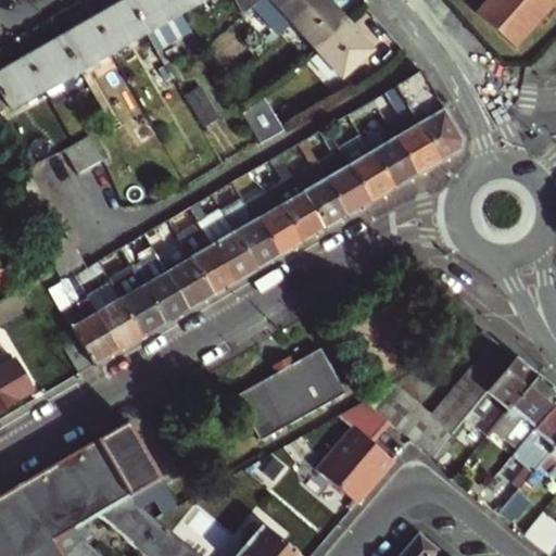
[(144,30),(178,11),(172,0),(133,0),(128,2),(144,30)]
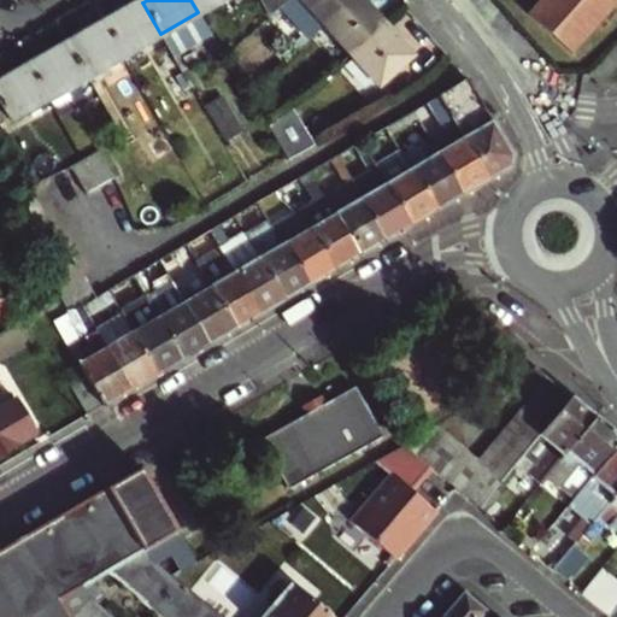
[(218,0),(191,0),(198,12),(218,0)]
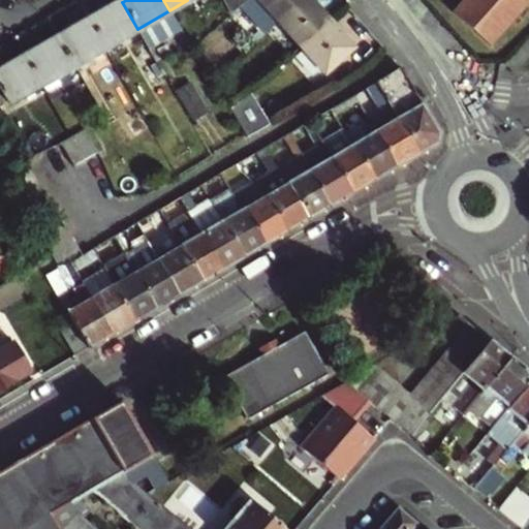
[(258,0),(279,22),(303,0),(258,0)]
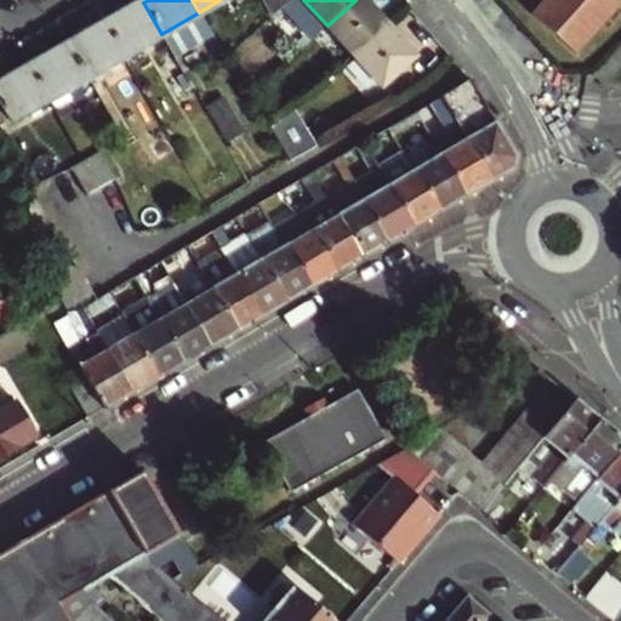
[(389,26),(365,0),(355,0),(328,26),(355,56),(389,26)]
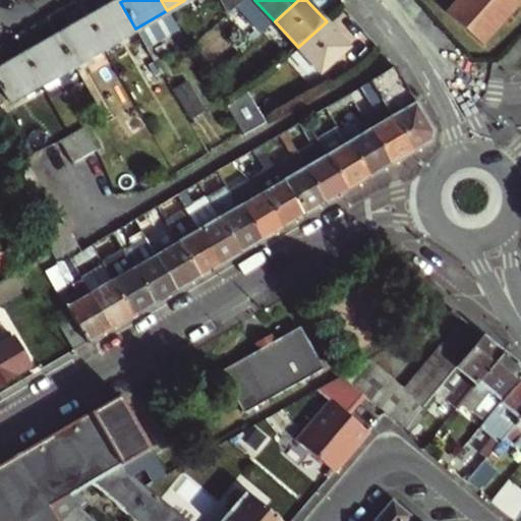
[(520,0),(455,0),(445,12),(482,46),(520,2),(520,0)]
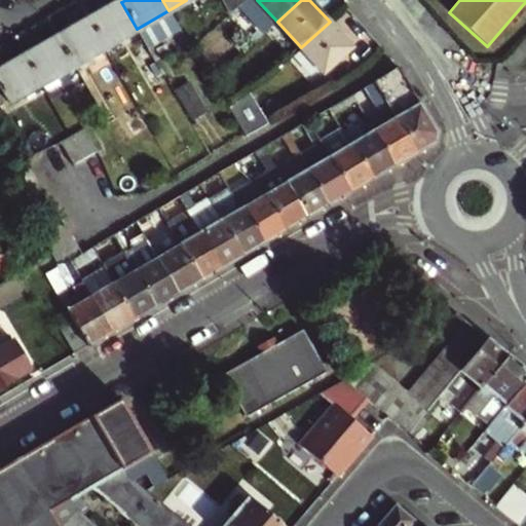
[(105,46),(137,29),(121,2),(89,21),(105,46)]
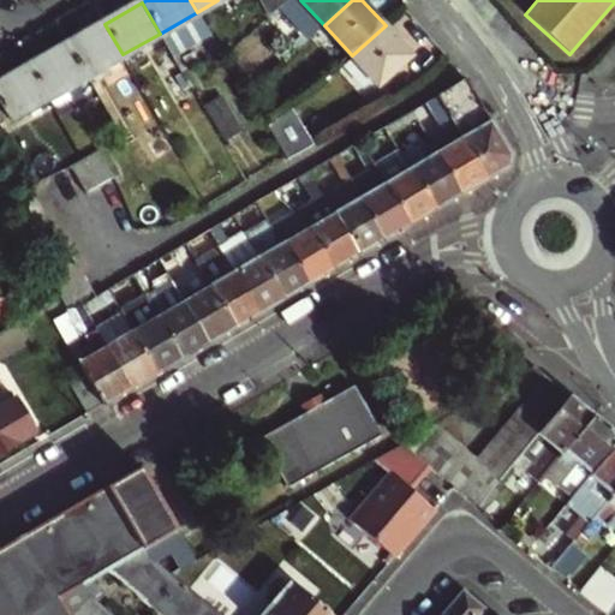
[(84,77),(123,54),(105,24),(66,46),(84,77)]
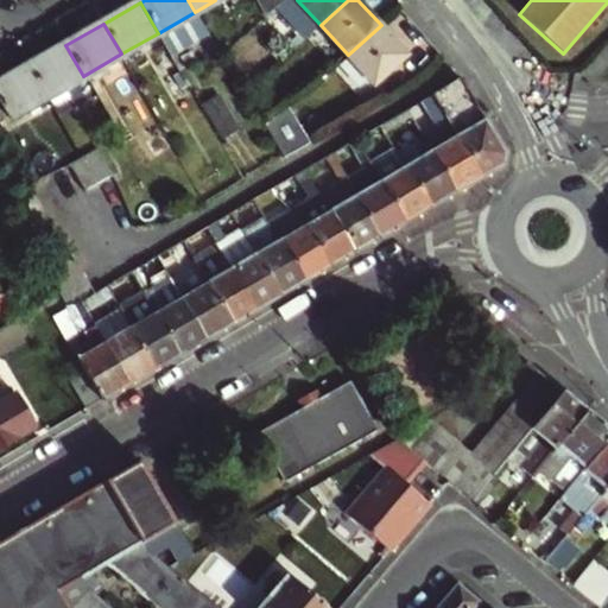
[(381,25),(348,55),(377,86),(410,55),(381,25)]
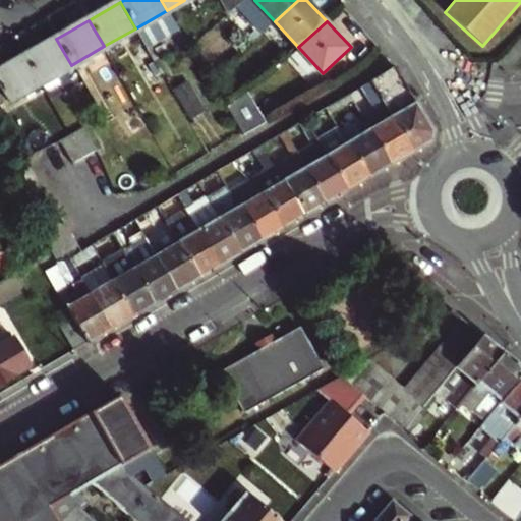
[(56,39),(25,57),(40,82),(71,65),(56,39)]
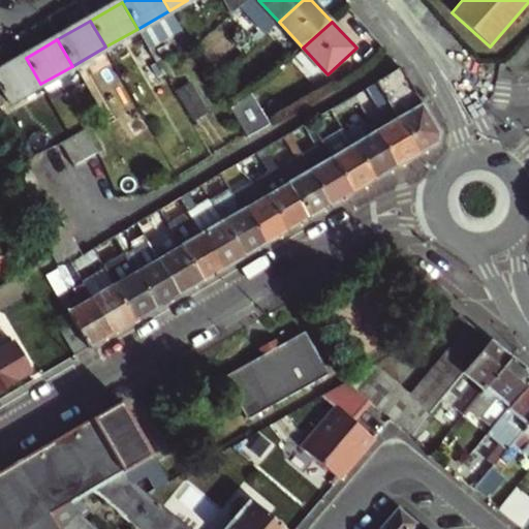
[(0,86),(9,102),(40,84),(26,58),(0,71),(0,86)]
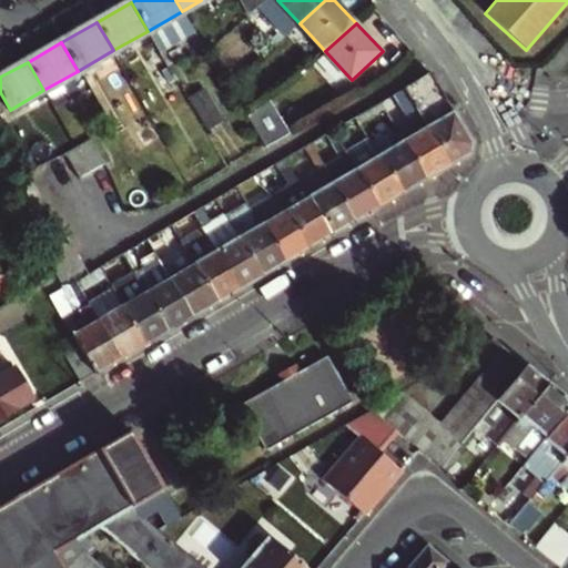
[(405,88),(428,128),(450,165),(468,155),(473,143),(430,73),(405,88)]
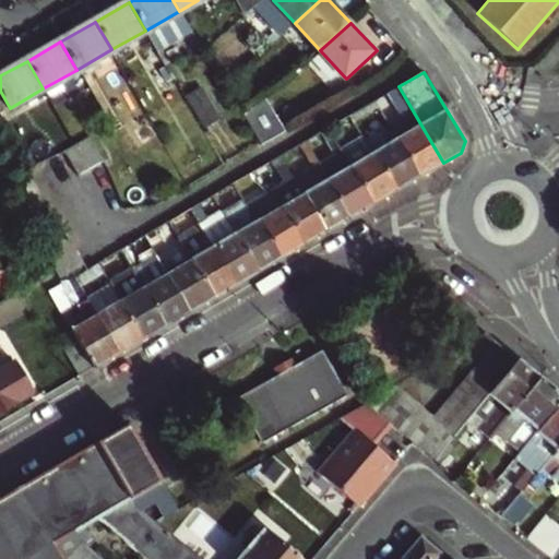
[(140,100),(131,84),(117,92),(126,108),(140,100)]
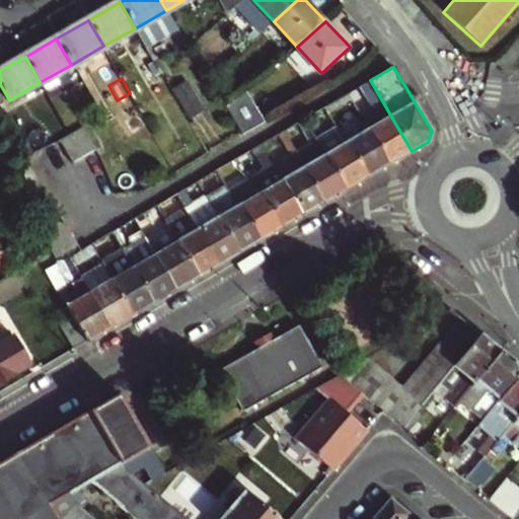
[(363,117),(370,129),(390,164),(412,151),(391,117),(378,125),(371,112),(363,117)]
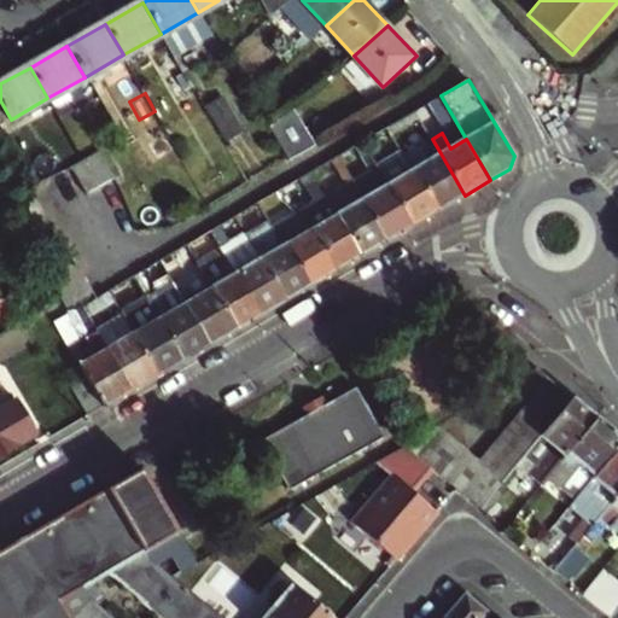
[(406,153),(415,168),(439,210),(465,196),(441,153),(426,161),(417,146),(406,153)]
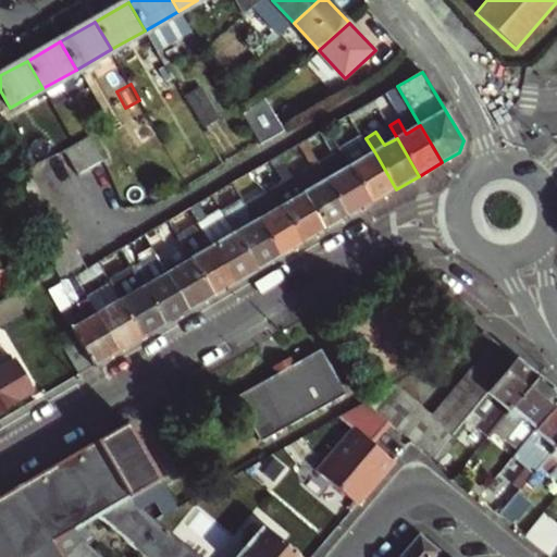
[(90,137),(78,144),(91,169),(102,163),(90,137)]
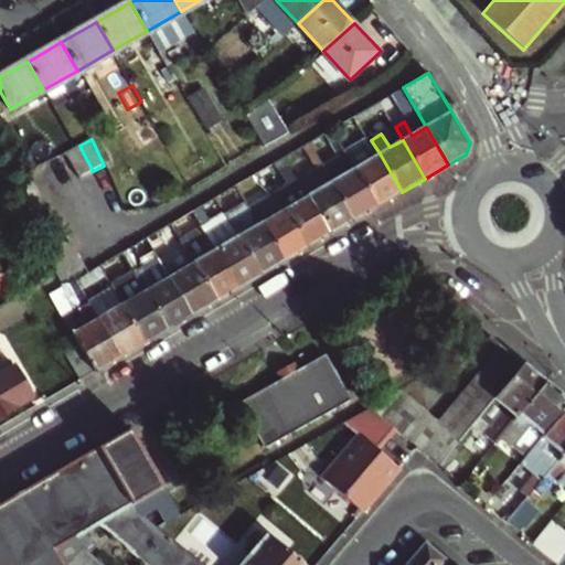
[(377,206),(355,168),(341,144),(334,147),(343,162),(326,172),(331,182),(353,221),(377,206)]
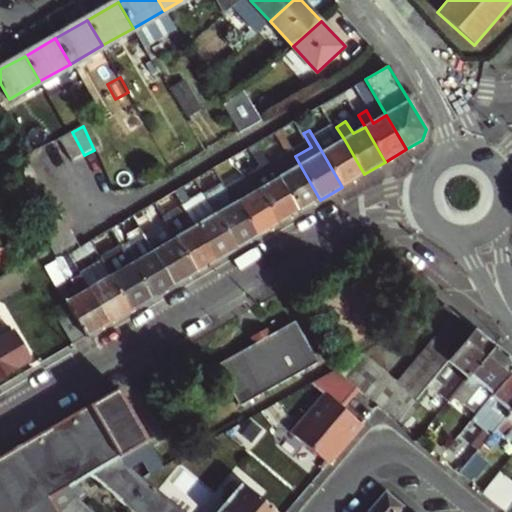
[(84,155),(72,132),(60,138),(71,162),(84,155)]
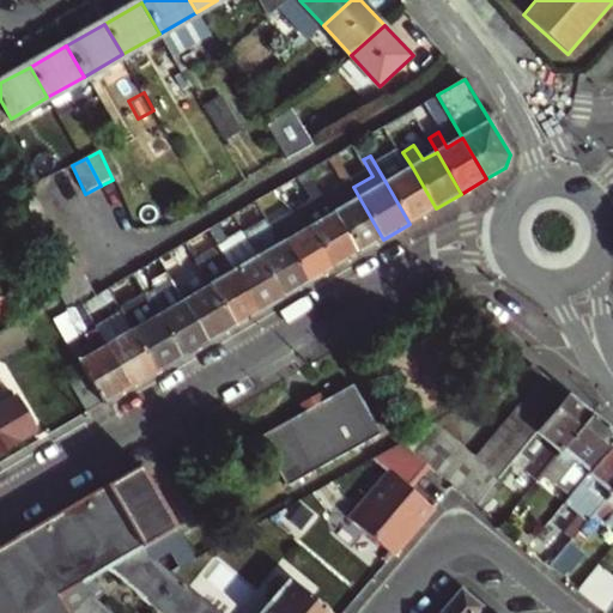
[(412,167),(386,182),(410,224),(436,208),(412,167)]
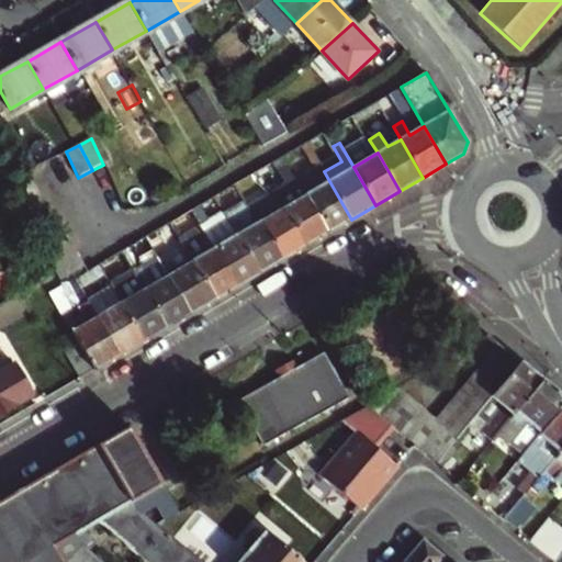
[(265,176),(271,171),(289,163),(284,156),(261,169),(265,176)]
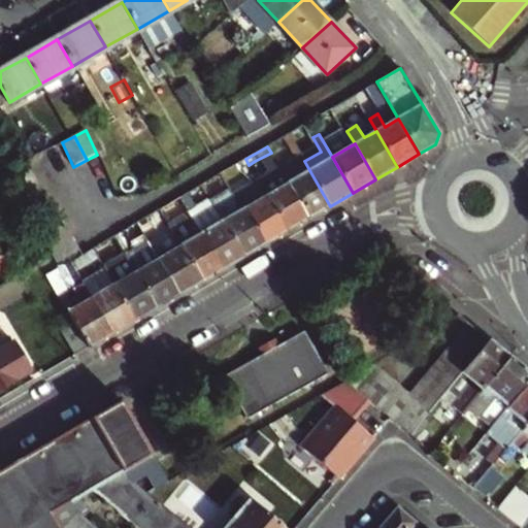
[(258,186),(266,195),(266,196),(287,232),(309,219),(277,164),(271,153),(255,161),(266,180),(258,186)]
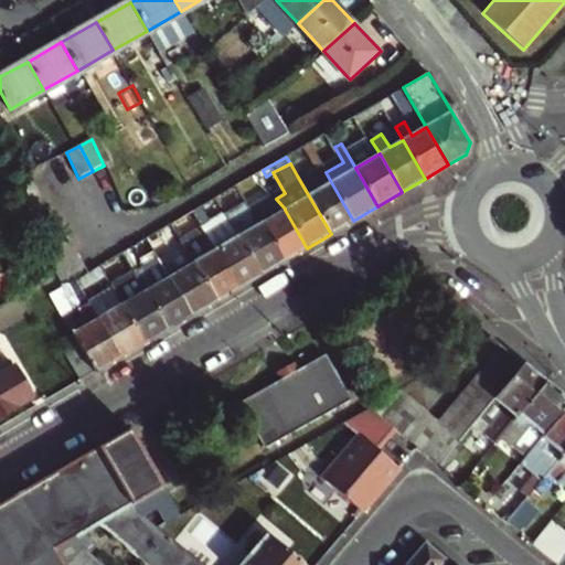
[(297,176),(331,234),(353,221),(331,182),(316,191),(305,171),(297,176)]
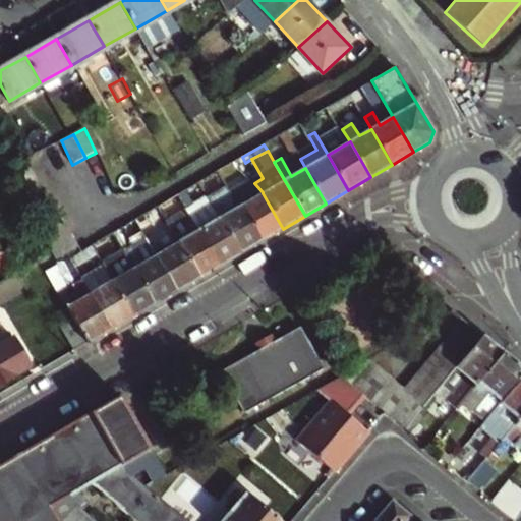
[(8,180),(15,191),(39,178),(32,166),(8,180)]
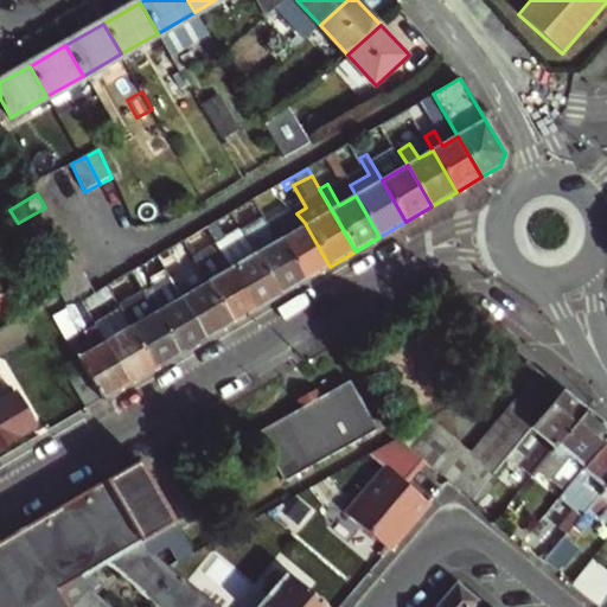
[(236,218),(242,228),(266,213),(256,198),(232,212),(236,218)]
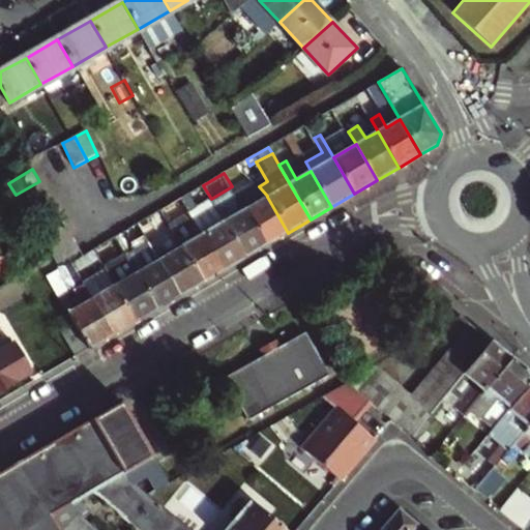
[(39,181),(16,195),(23,208),(46,193),(39,181)]
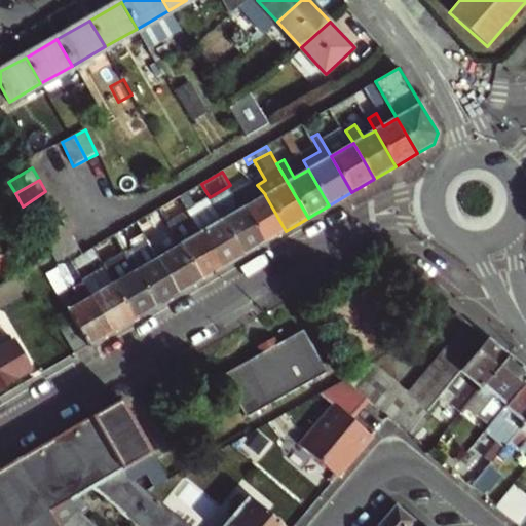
[(204,189),(201,184),(180,196),(184,201),(204,189)]
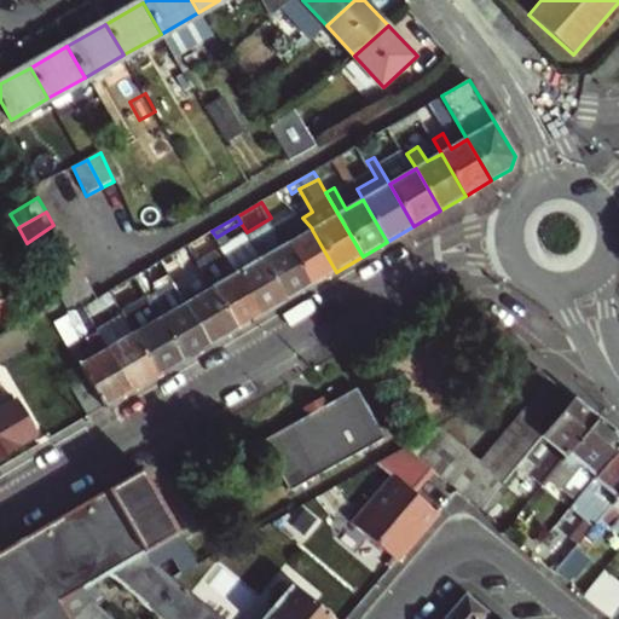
[(53,225),(27,243),(34,255),(62,238),(53,225)]
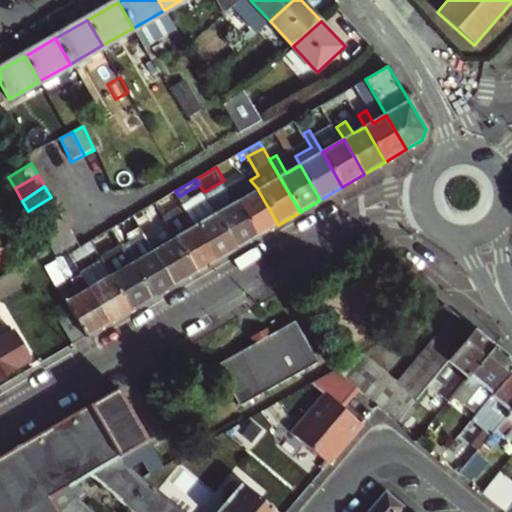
[(258,190),(258,189),(237,202),(258,237),(278,225),(258,190)]
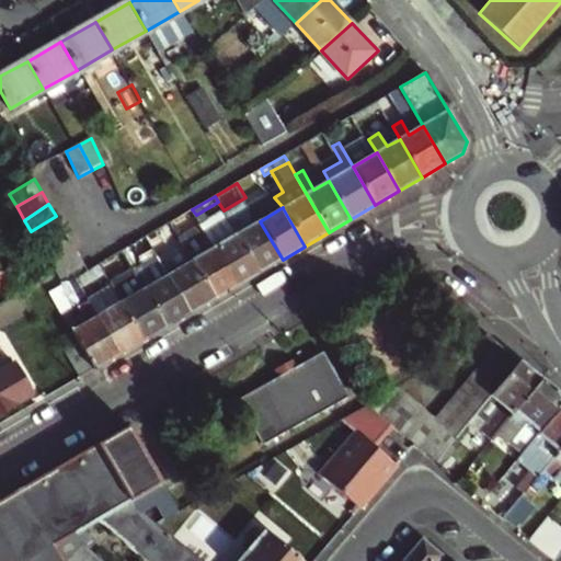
[(196,215),(192,209),(171,221),(175,228),(196,215)]
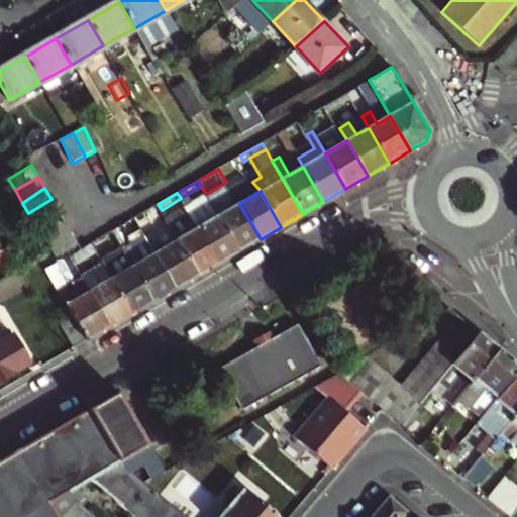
[(261,239),(239,204),(233,194),(213,206),(240,250),(261,239)]
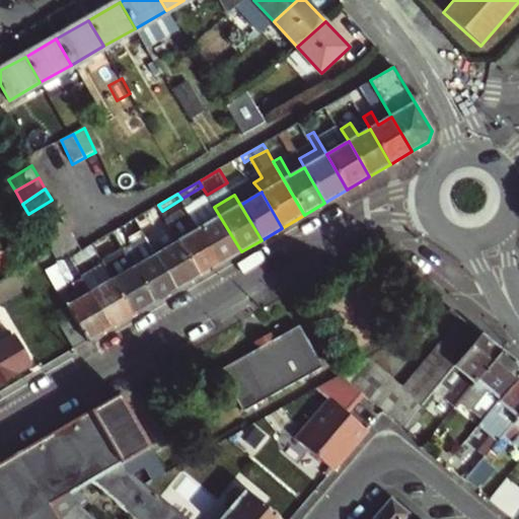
[(28,214),(35,225),(58,211),(52,200),(28,214)]
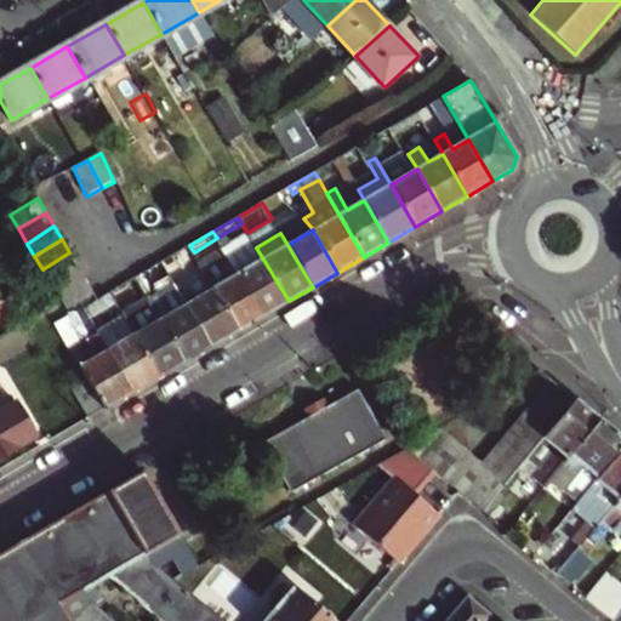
[(194,252),(189,245),(161,262),(165,268),(194,252)]
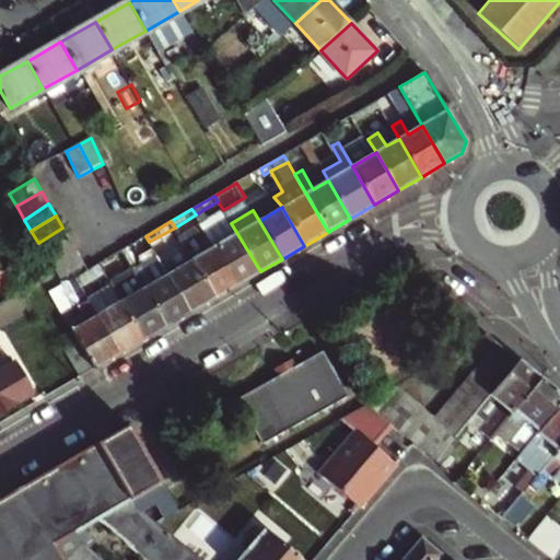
[(260,271),(231,223),(208,236),(237,286),(260,271)]
